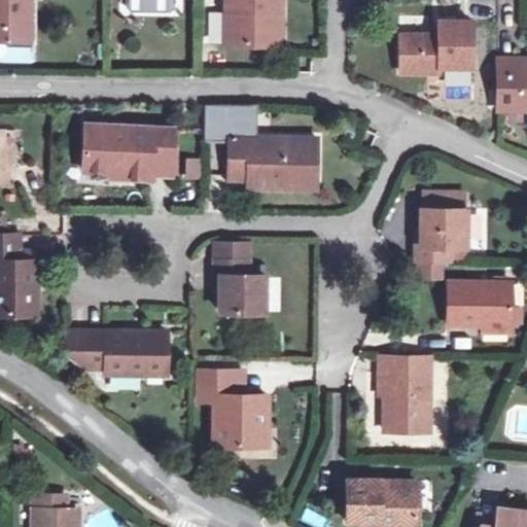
[(28,0),(0,0),(0,39),(28,40),(28,0)]
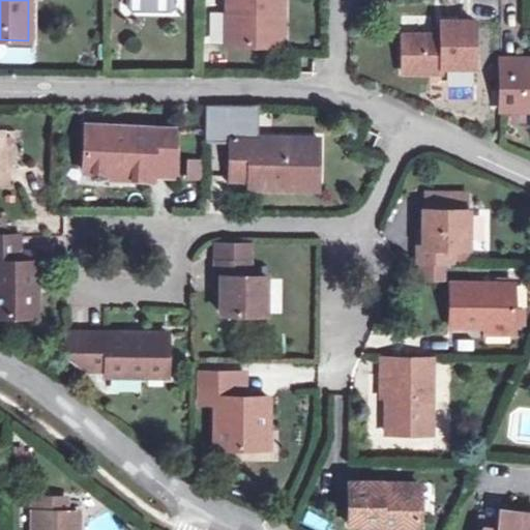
[(225,0),(225,45),(271,45),(272,10),(281,10),(280,0),(225,0)]
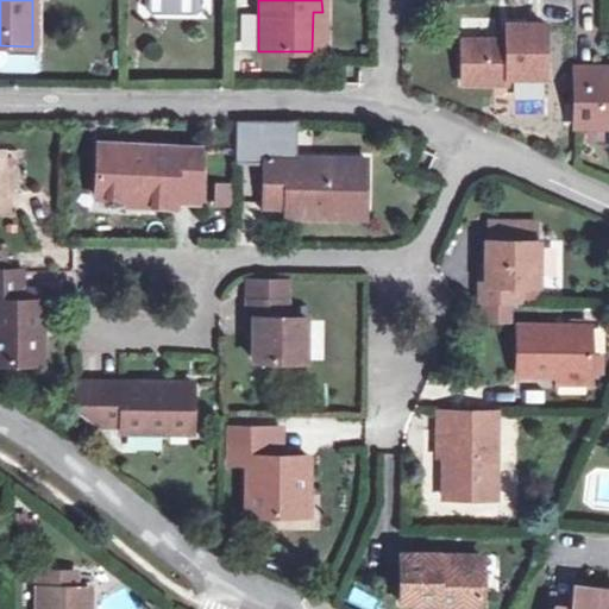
[(313,12),(312,51),(322,51),(322,12),(313,12)]
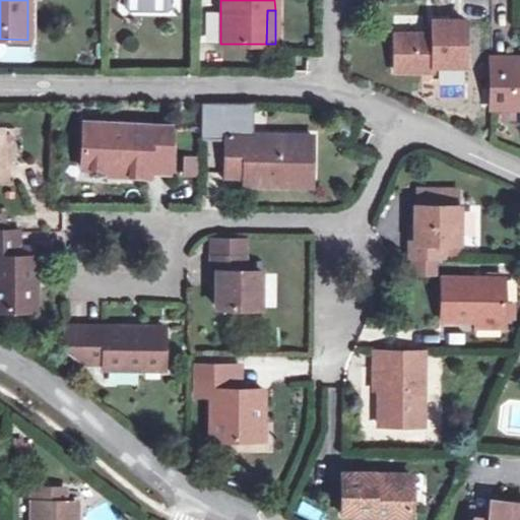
[(433,28),(432,35),(424,35),(394,35),(394,71),(432,71),(432,65),(463,65),(463,21),(433,21),(433,28)]
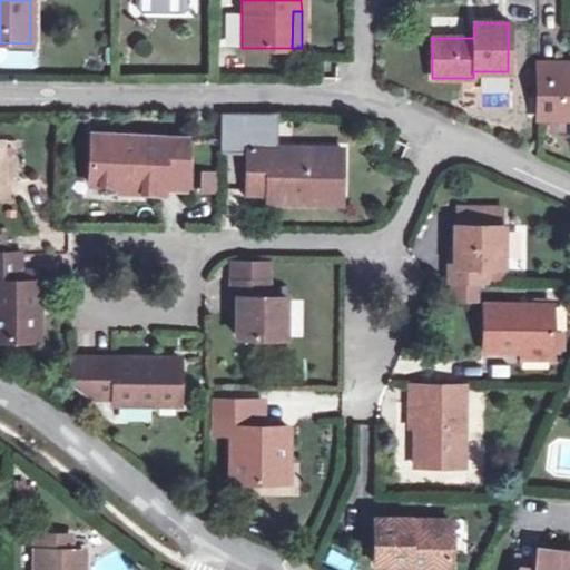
[(569,71),(551,72),(551,64),(534,64),(533,119),(569,118),(569,71)]
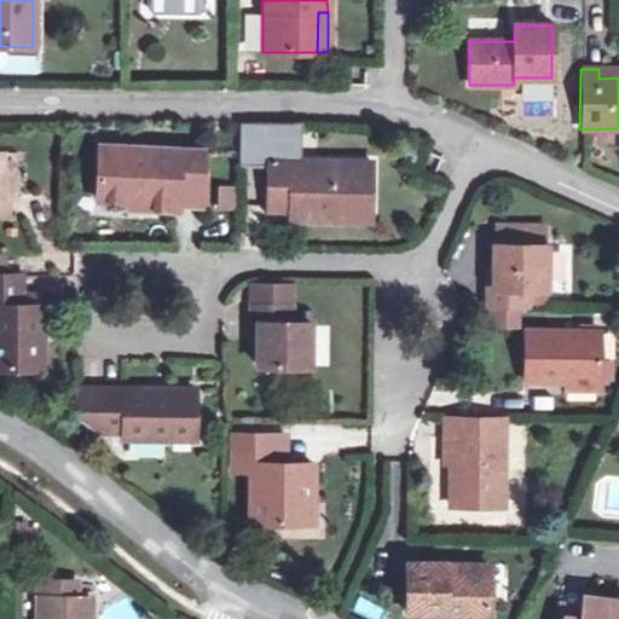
[(266,160),(301,160),(302,125),(241,123),(241,165),(266,166),(266,160)]
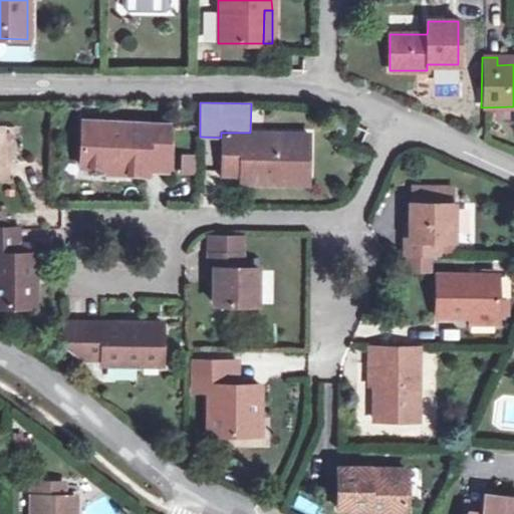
[(149,168),(167,169),(168,123),(81,121),(80,166),(115,167),(115,174),(149,175),(149,168)]
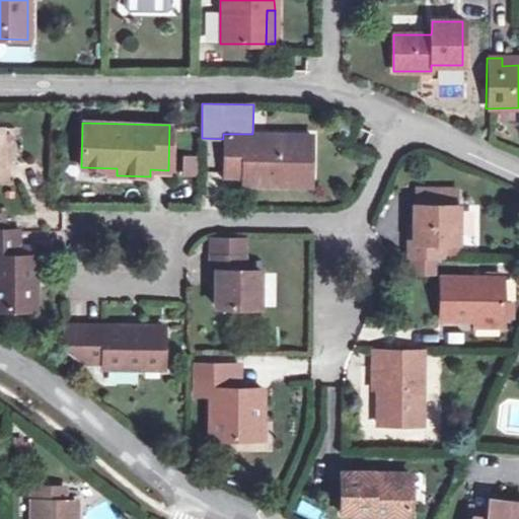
[(242,183),(280,183),(280,171),(309,171),(309,134),(252,134),(223,134),(223,139),(224,175),(242,175),(242,183)]
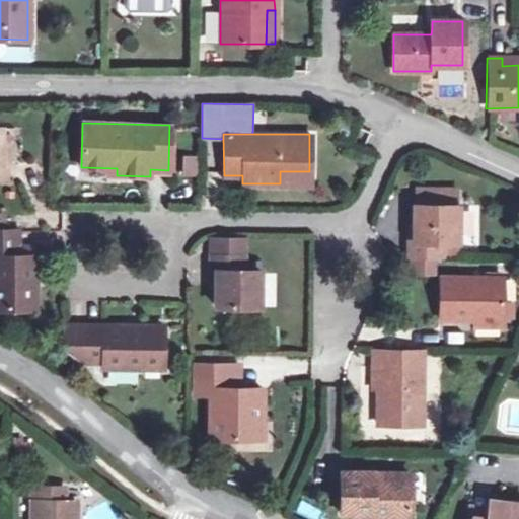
[(182,175),(198,175),(198,155),(183,155),(182,175)]
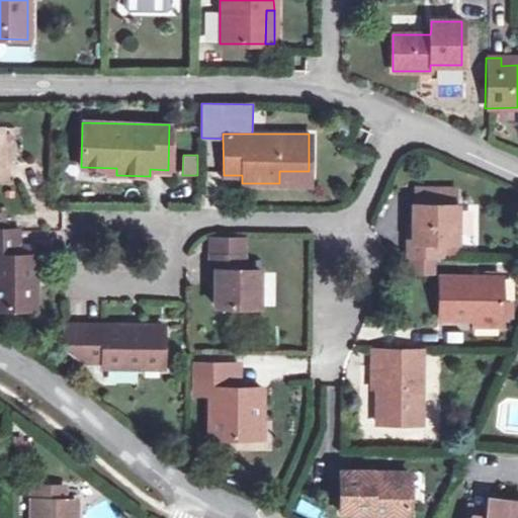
[(279,171),(279,183),(309,183),(309,171),(279,171)]
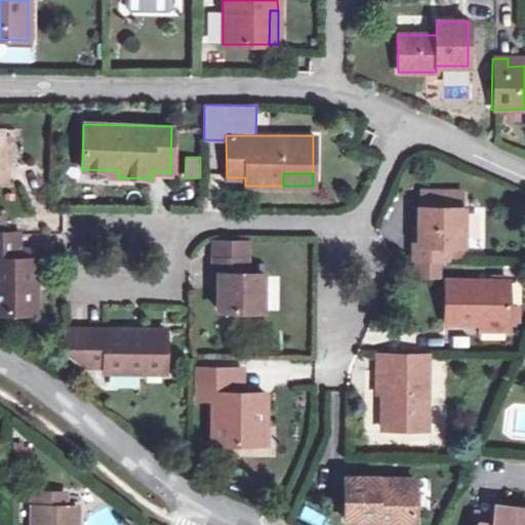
[(417,189),(417,207),(459,207),(459,188),(417,189)]
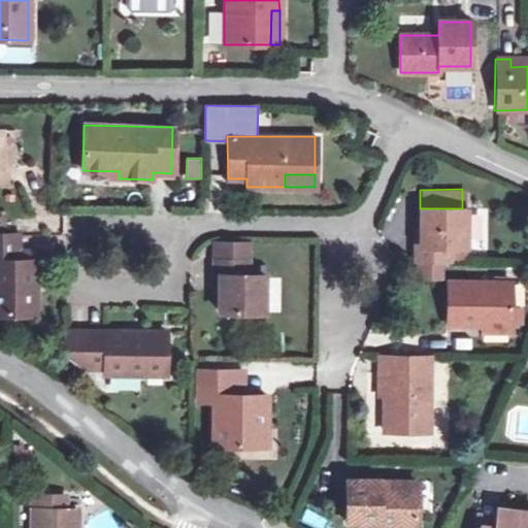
[(421,230),(421,244),(414,244),(414,259),(450,260),(450,245),(465,246),(465,208),(462,208),(420,208),(421,230)]
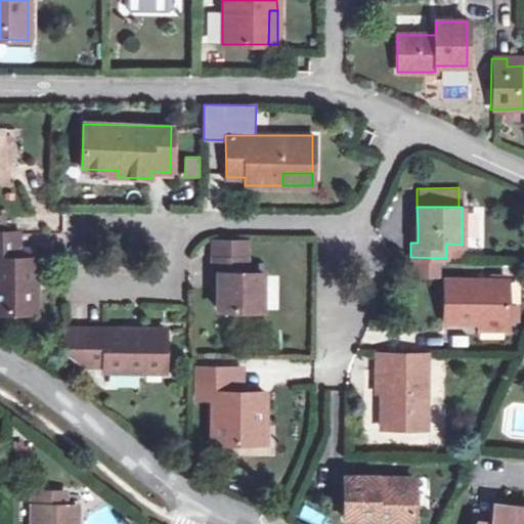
[(0,311),(34,311),(34,259),(17,259),(17,249),(17,233),(0,232),(0,311)]
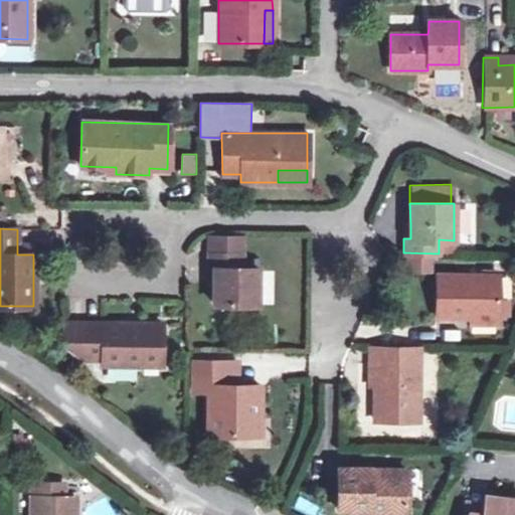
[(209,237),(208,254),(241,254),(242,236),(209,237)]
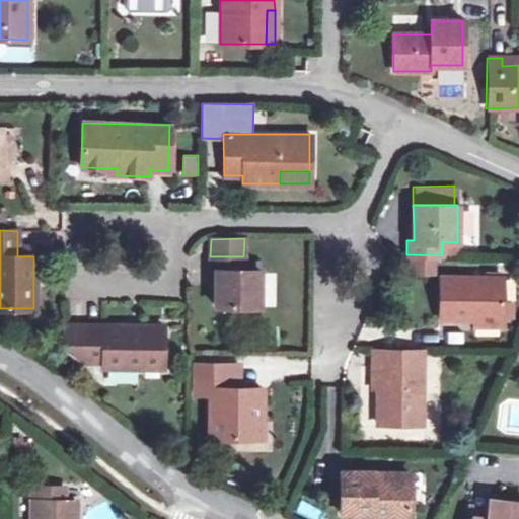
[(17,246),(17,256),(33,256),(33,246),(17,246)]
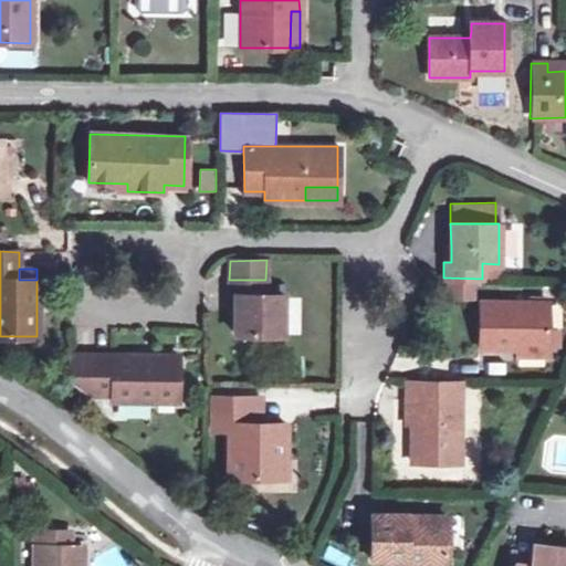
[(265,280),(229,280),(229,296),(236,296),(236,312),(236,334),(283,335),(282,295),(265,295),(265,280)]
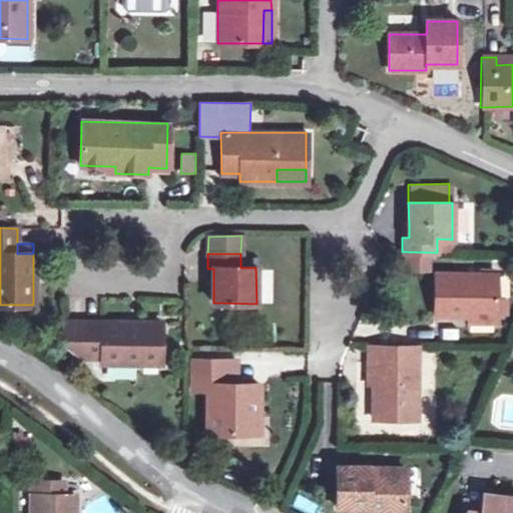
[(467,316),(493,316),(493,312),(493,301),(493,274),(434,274),(434,316),(467,316)]
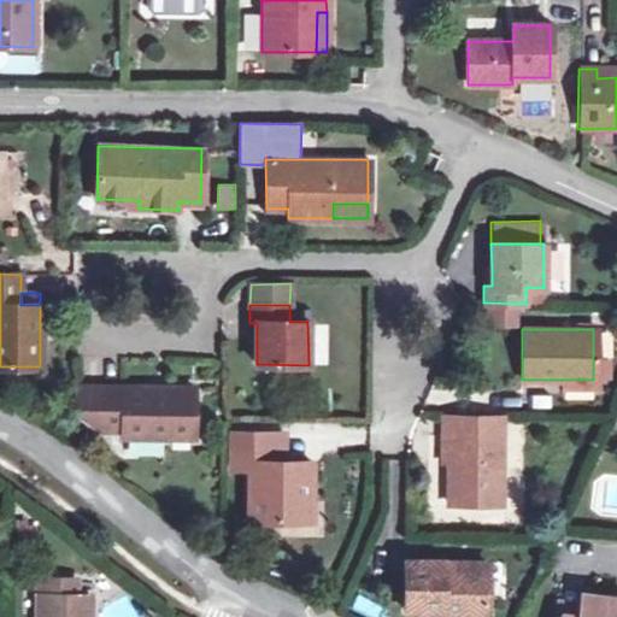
[(604,376),(604,362),(593,362),(593,375),(604,376)]
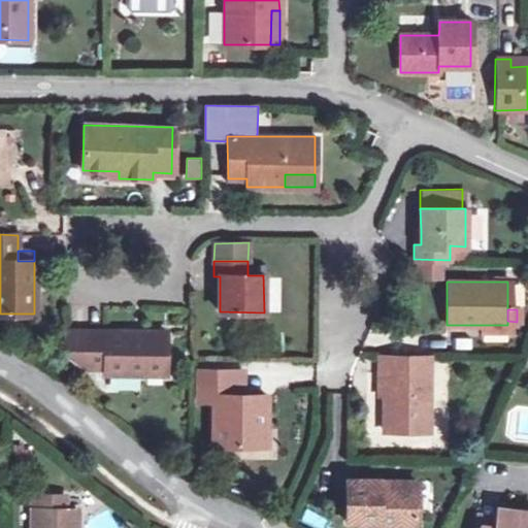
[(103,376),(163,376),(164,331),(85,331),(85,370),(104,370),(103,376)]
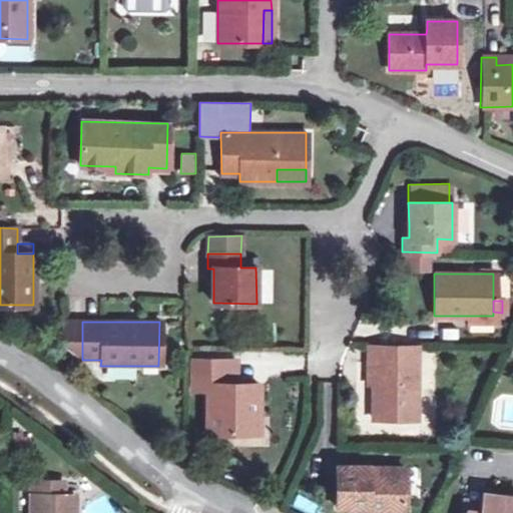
[(367,347),(367,364),(372,365),(372,385),(372,419),(417,419),(417,347),(367,347)]
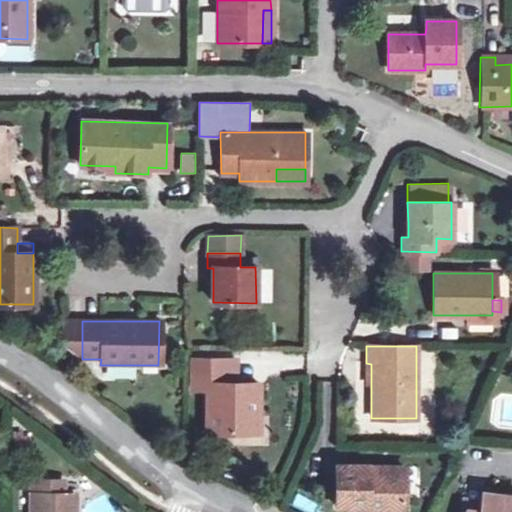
[(241,383),(232,383),(232,369),(209,369),(209,383),(206,383),(206,431),(251,431),(251,410),(257,410),(257,383),(241,383)]
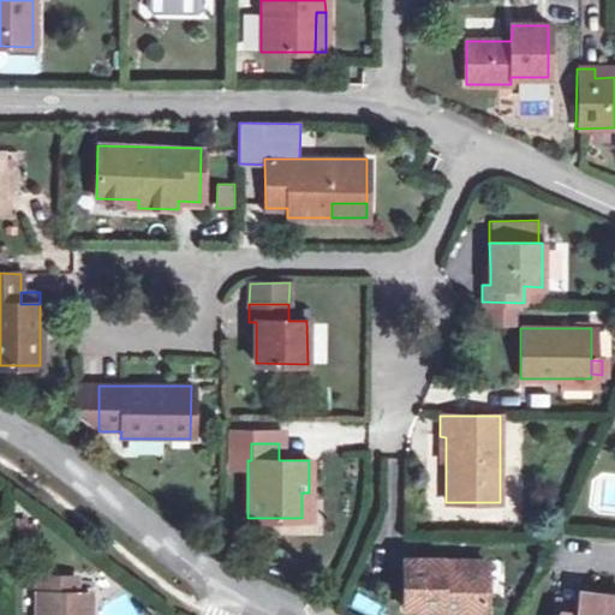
[(290,443),(279,443),(279,460),(290,460),(290,443)]
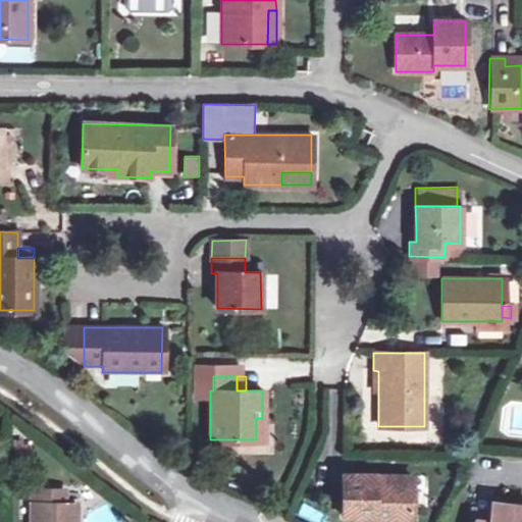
[(521,408),(515,408),(513,428),(521,429),(521,408)]
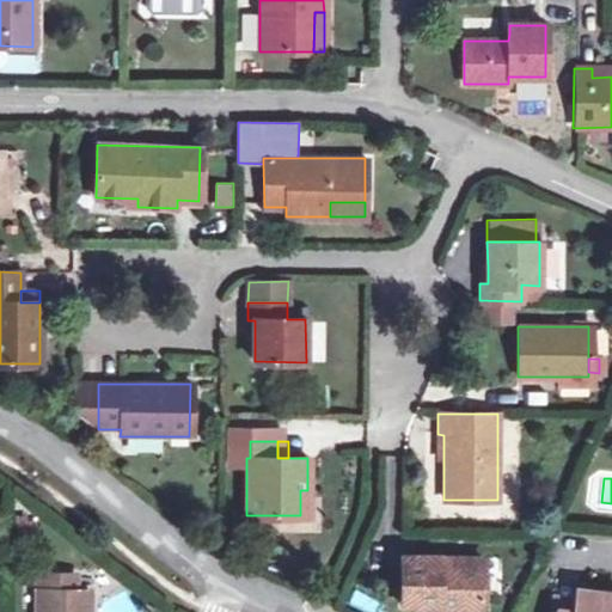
[(481,557),(436,556),(438,552),(402,552),(402,604),(435,605),(435,609),(481,610),(481,557)]
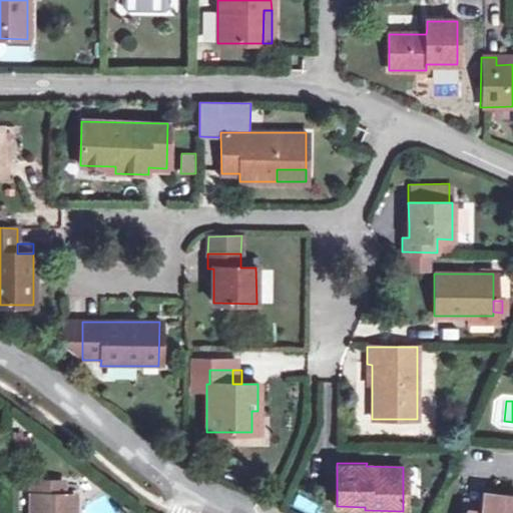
[(71,512),(72,496),(60,496),(60,485),(31,485),(31,496),(28,496),(28,512),(71,512)]
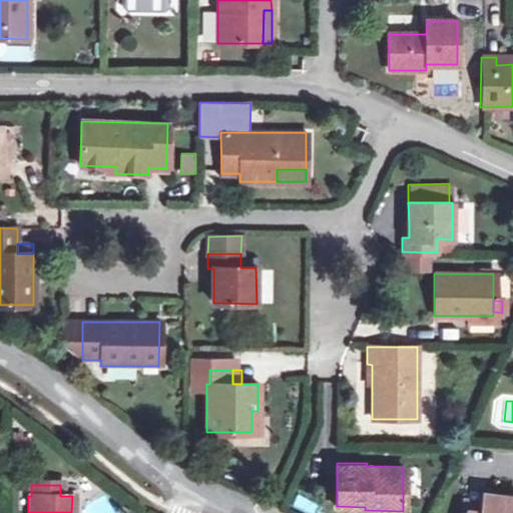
[(501,512),(503,495),(481,493),(480,503),(479,511),(466,510),(465,512),(501,512)]
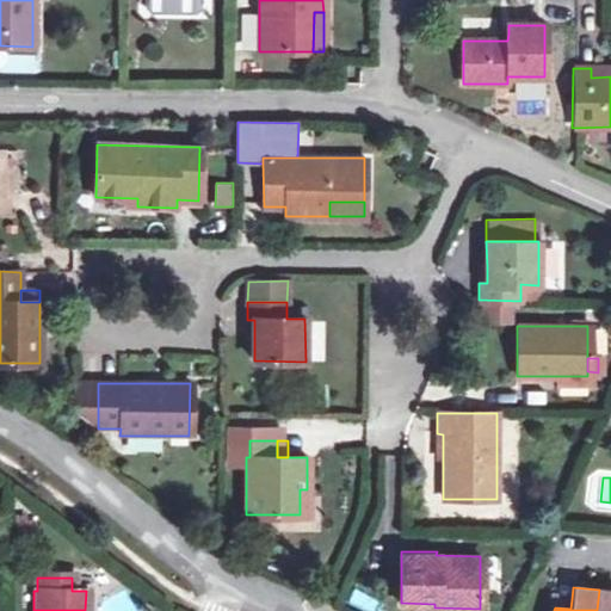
[(610,610),(610,591),(599,590),(597,610),(610,610)]
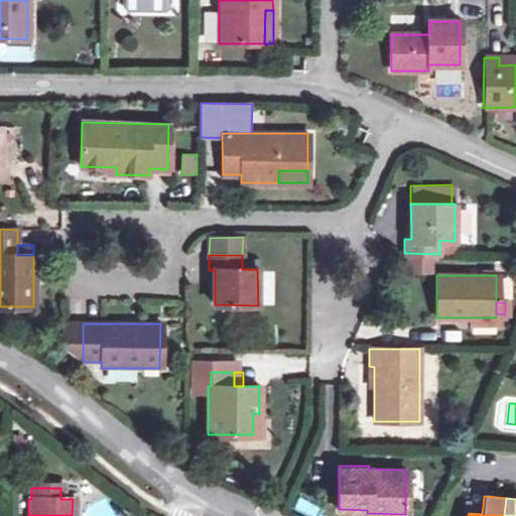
[(470,504),(469,513),(482,514),(483,506),(470,504)]
